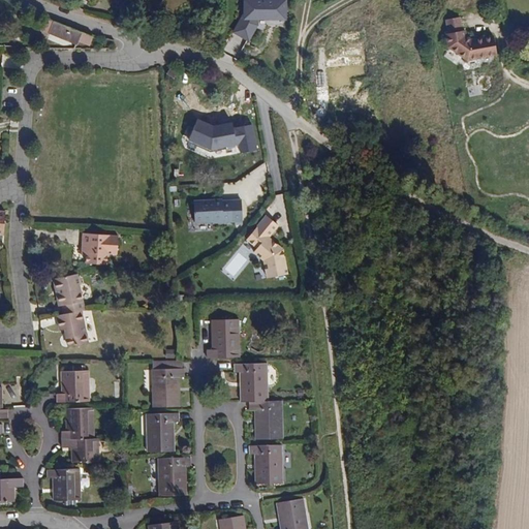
[(288,20),(287,0),(244,0),(244,12),(234,32),(250,41),(259,26),(259,20),(288,20)]
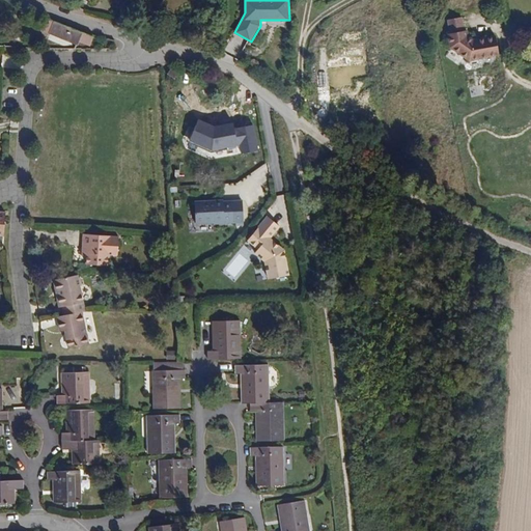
[(93,37),(42,17),(36,29),(48,34),(49,33),(64,39),(65,36),(80,42),(90,46),(93,37)]
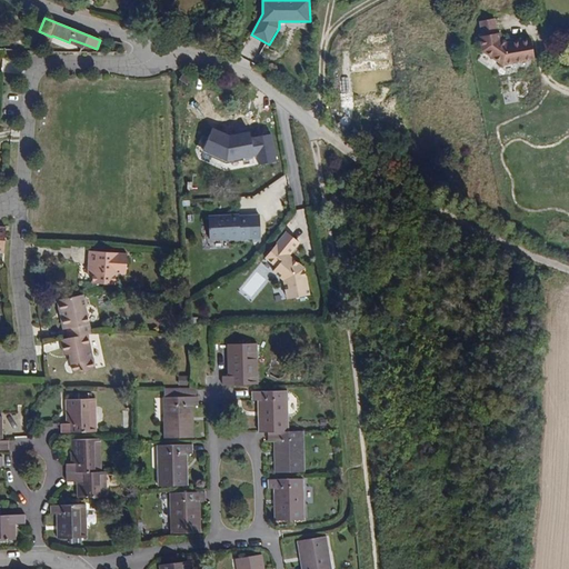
[(497,33),(493,19),(478,22),(481,37),(497,33)]
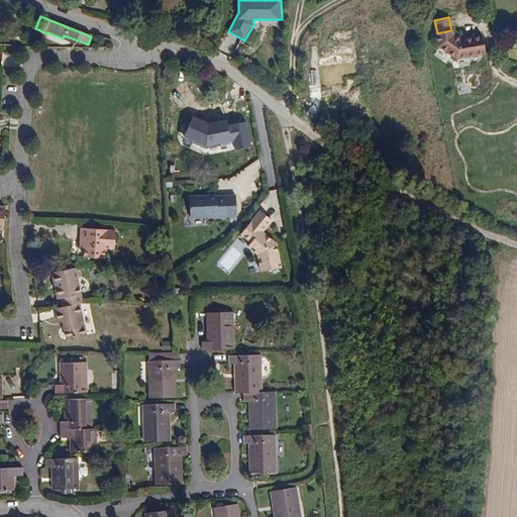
[(485,55),(482,35),(459,39),(454,36),(453,29),(451,30),(437,33),(435,33),(438,46),(456,60),(485,55)]
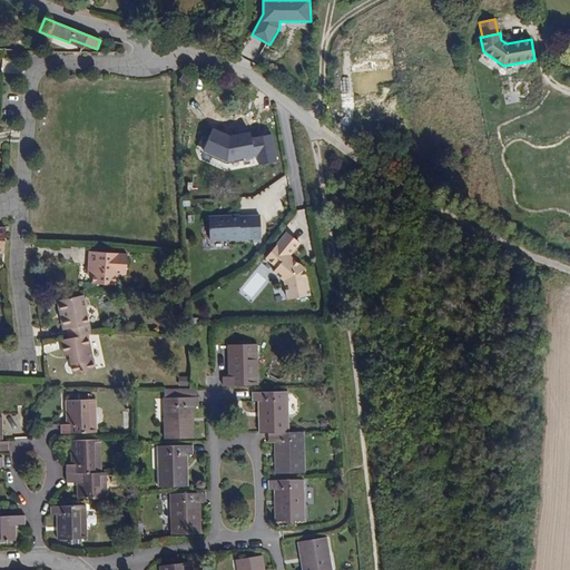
[(84,48),(86,45),(70,39),(69,42),(84,48)]
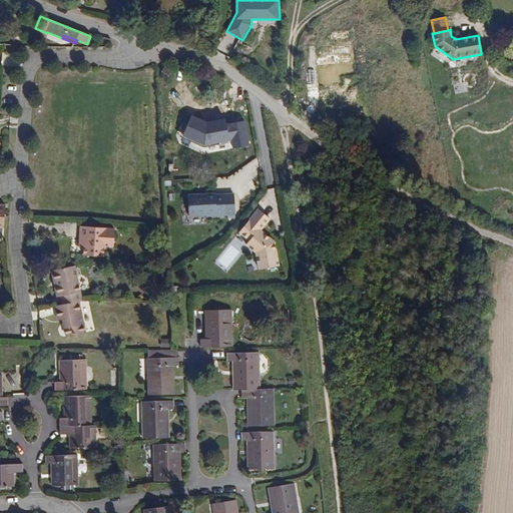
[(168,76),(173,69),(166,64),(161,71),(168,76)]
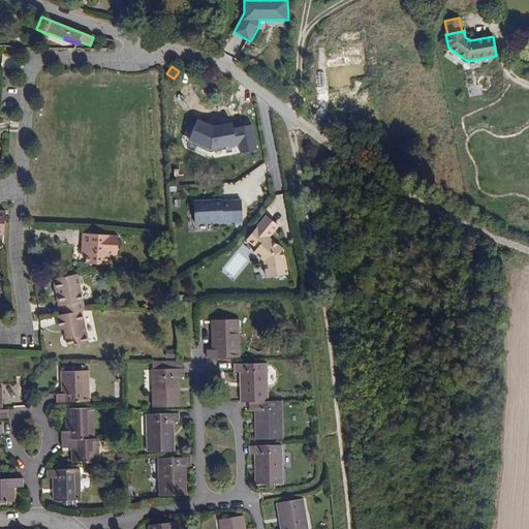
[(214,124),(197,117),(187,138),(212,150),(240,144),(242,154),(260,150),(253,121),(236,125),(235,120),(214,124)]
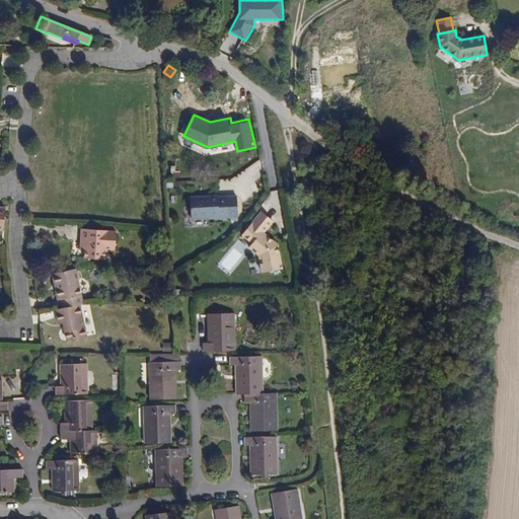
[(229,218),(228,197),(218,198),(218,197),(191,198),(192,218),(209,217),(209,219),(229,218)]
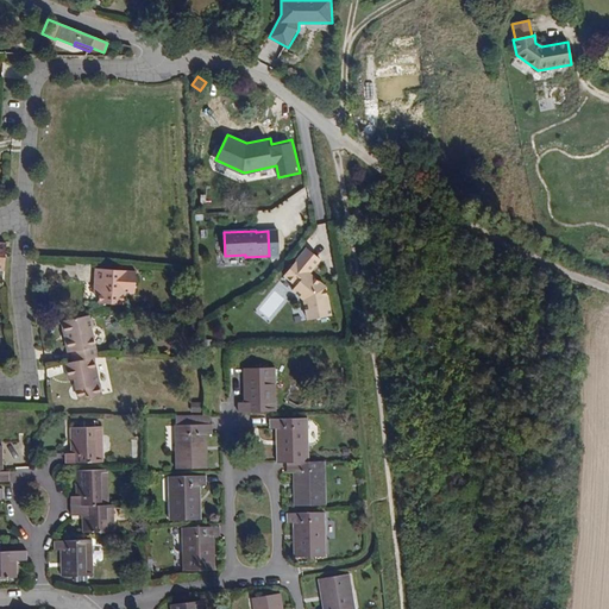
[(309,274),(320,259),(307,249),(284,276),(296,286),(293,290),(303,300),(308,320),(331,315),(326,288),(309,274)]
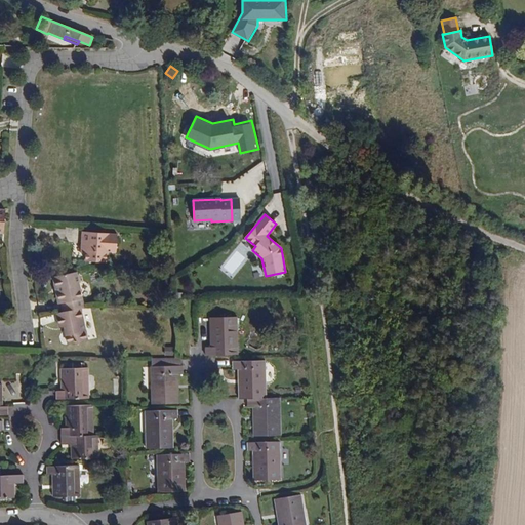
[(116,245),(117,235),(108,234),(108,233),(82,232),(82,243),(86,243),(86,253),(85,260),(106,261),(107,251),(108,244),(116,245)]
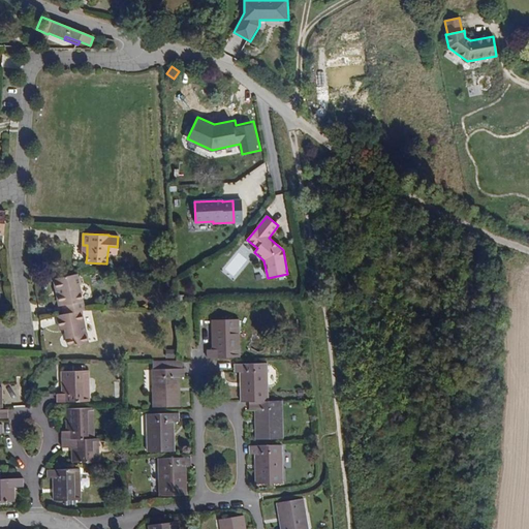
[(85,310),(80,285),(82,283),(82,278),(78,277),(78,274),(53,279),(59,307),(62,306),(63,314),(81,311),(85,310)]
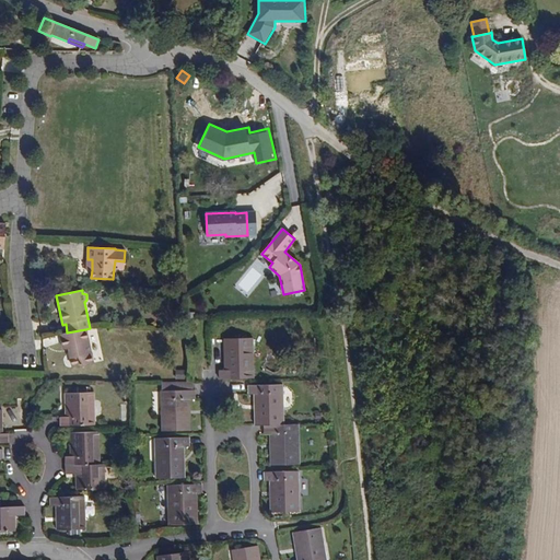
[(93,363),(85,329),(67,333),(61,334),(65,350),(69,349),(72,368),(93,363)]
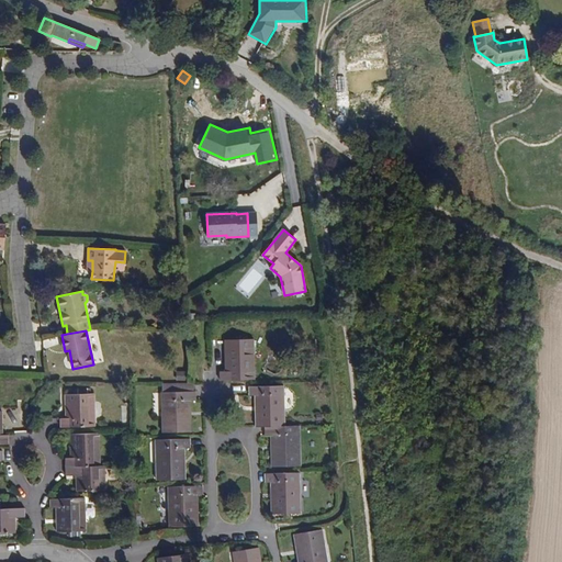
[(251,356),(251,339),(226,339),(226,355),(231,355),(231,359),(226,359),(226,372),(220,372),(220,380),(249,380),(249,356),(251,356)]
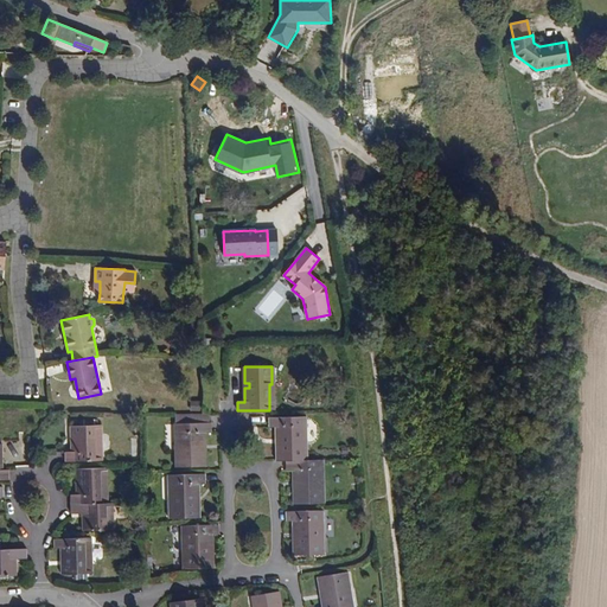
[(301,442),(300,417),(268,417),(268,427),(276,427),(276,439),(281,439),(281,443),(276,443),(278,461),(286,460),(286,471),(293,471),(293,483),(298,483),(298,487),(293,487),(293,504),(321,503),(320,486),(319,486),(318,460),(307,460),(305,460),(304,442),(301,442)]
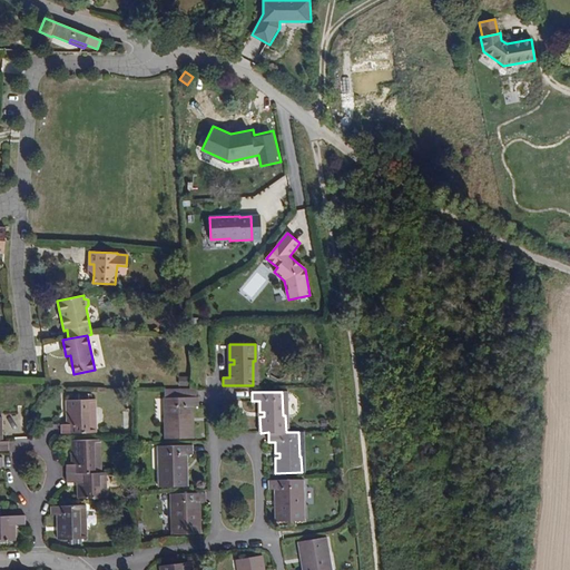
[(193,419),(193,405),(199,405),(199,397),(169,397),(170,423),(167,423),(168,439),(194,439),(193,423),(188,423),(188,419),(193,419)]
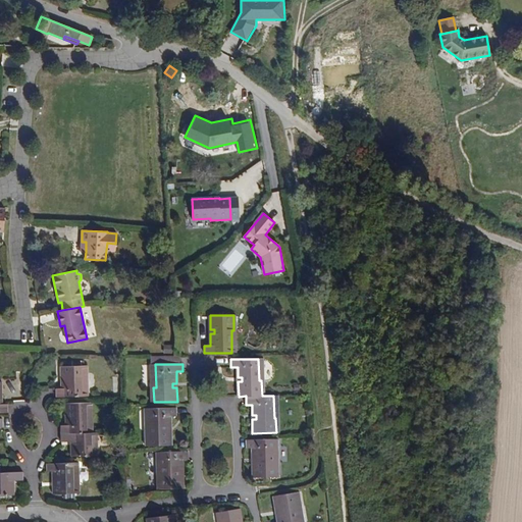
[(88,396),(87,374),(85,374),(85,365),(61,366),(61,375),(66,375),(66,378),(61,378),(61,389),(56,389),(56,397),(88,396)]
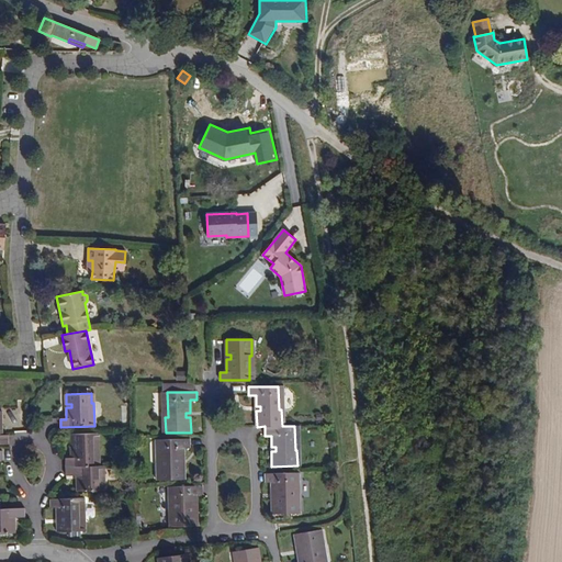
[(93,465),(93,442),(96,442),(96,434),(70,434),(71,442),(76,442),(76,447),(71,447),(71,458),(64,459),(65,476),(77,475),(81,475),(82,480),(77,480),(77,492),(104,491),(104,465),(99,465),(93,465)]
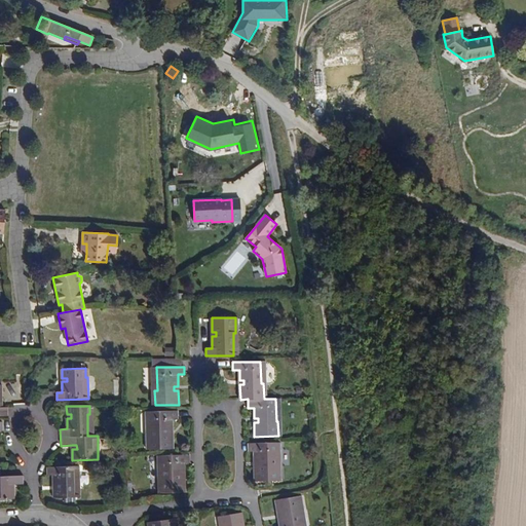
[(172,430),(172,419),(178,418),(178,411),(146,412),(147,450),(173,449),(173,435),(167,435),(167,430),(172,430)]
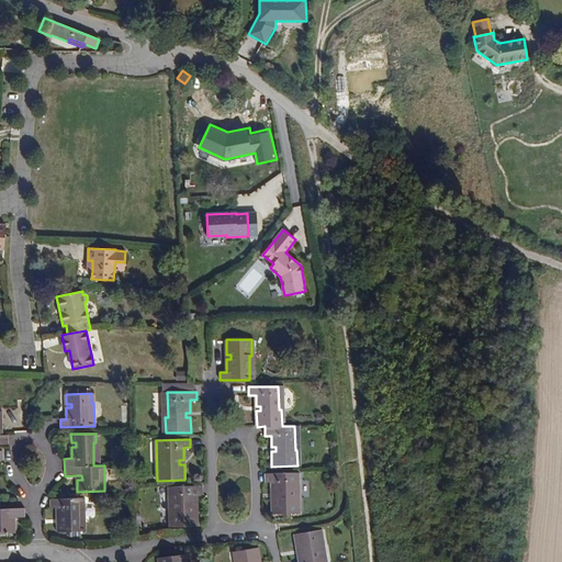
[(0,459),(2,459),(2,451),(0,450),(0,532),(13,534),(13,521),(8,521),(8,517),(13,517),(24,516),(24,508),(3,508),(3,501),(0,499),(0,459)]
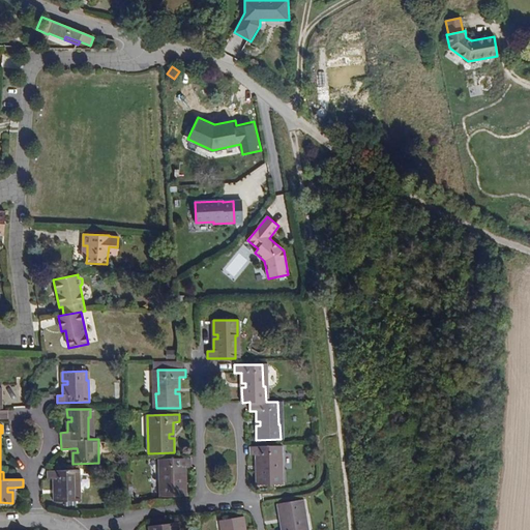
[(277,468),(276,446),(248,447),(248,454),(256,454),(256,466),(260,466),(260,470),(256,470),(257,484),(281,484),(281,469),(277,468)]
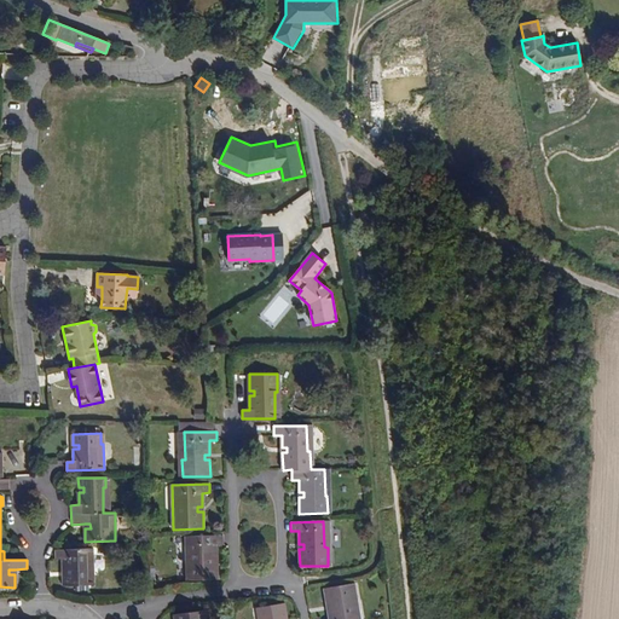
[(217,559),(217,544),(224,544),(224,534),(190,536),(191,562),(189,562),(190,580),(217,580),(217,563),(212,563),(212,559),(217,559)]
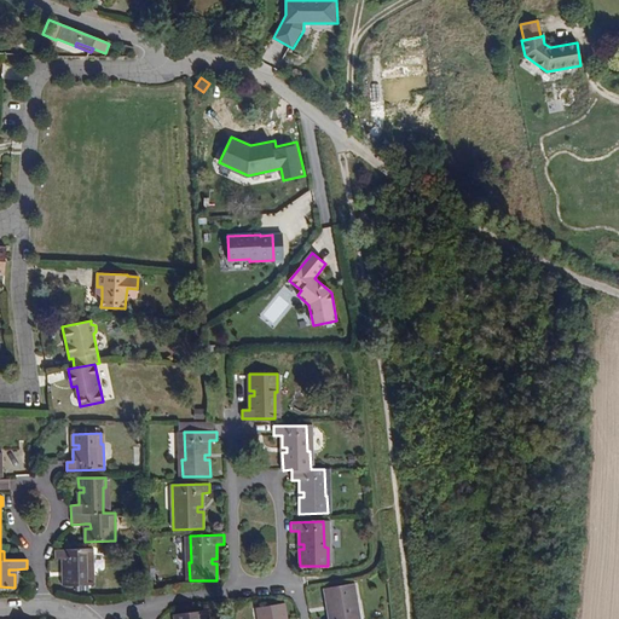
[(88,574),(88,548),(56,549),(56,559),(63,559),(64,568),(69,568),(69,573),(64,573),(64,585),(92,584),(92,574),(88,574)]
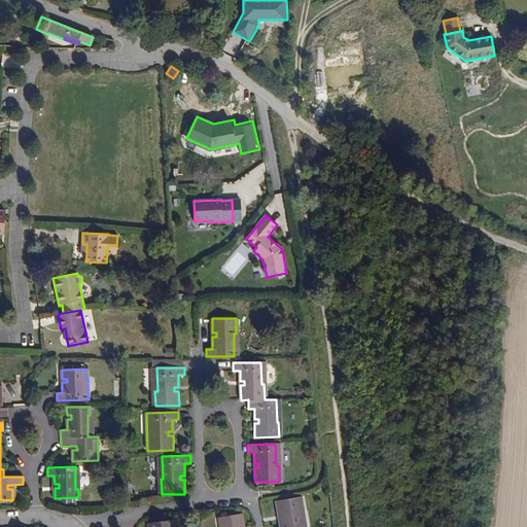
[(305,526),(301,496),(276,500),(278,515),(282,514),(283,518),(279,519),(280,526),(305,526)]
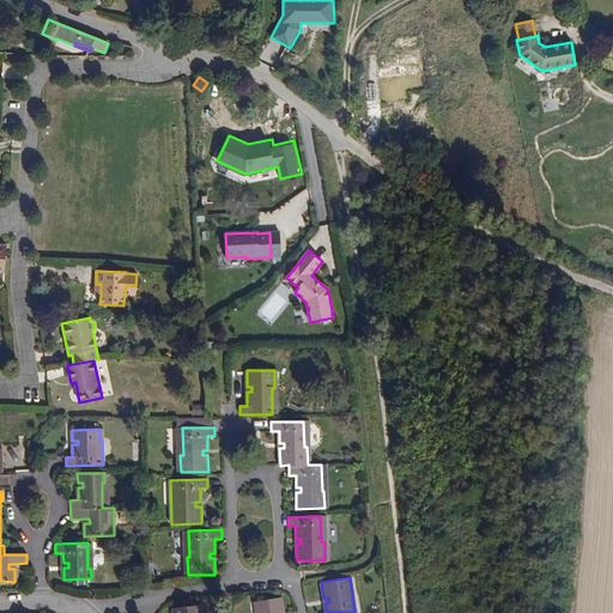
[(283,612),(280,598),(253,602),(254,610),(256,610),(256,612),(283,612)]
